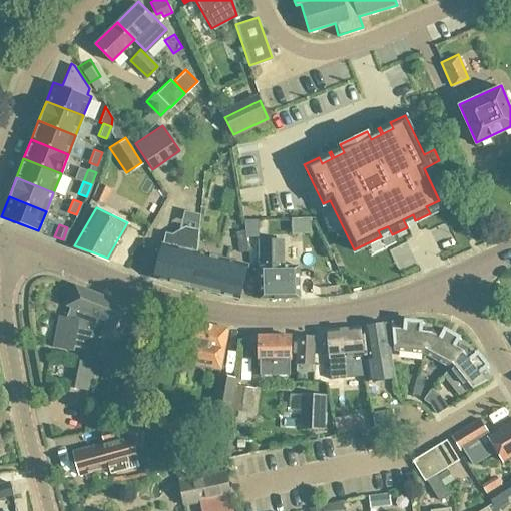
[(165,232),(163,242),(162,242),(153,276),(187,285),(195,250),(198,229),(185,226),(178,229),(177,235),(165,232)]
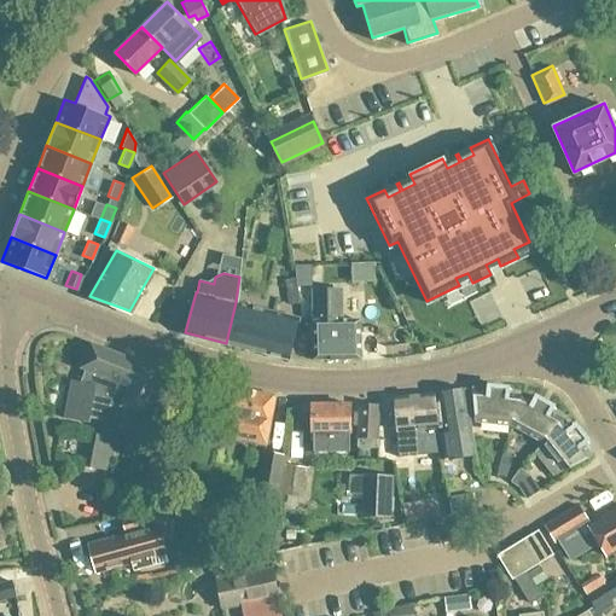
[(317,291),(311,291),(311,295),(311,301),(298,301),(301,320),(312,320),(313,358),(330,358),(330,360),(336,359),(341,359),(341,356),(359,356),(358,319),(342,319),(341,291),(317,291)]
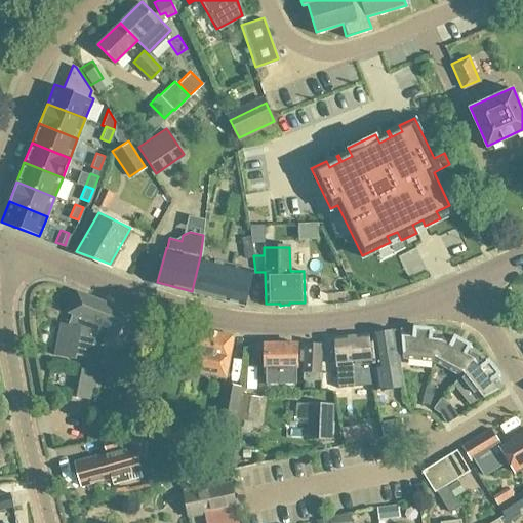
[(251,270),(200,256),(192,291),(243,304),(251,270)]
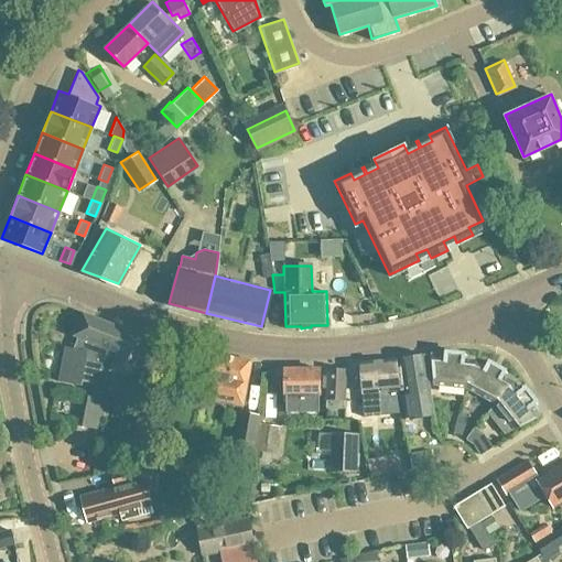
[(125,328),(114,324),(82,312),(73,334),(76,336),(72,347),(64,346),(57,380),(79,385),(80,380),(95,382),(93,396),(86,395),(80,425),(97,429),(105,393),(109,369),(125,328)]
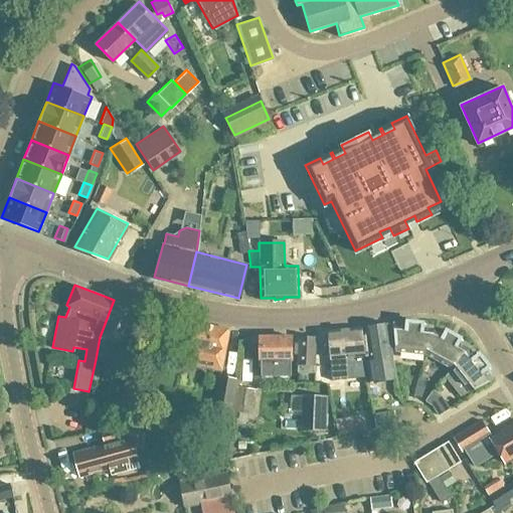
[(100,337),(96,359),(102,361),(99,369),(101,377),(111,381),(117,376),(120,368),(120,367),(128,347),(124,346),(138,310),(114,300),(100,337)]
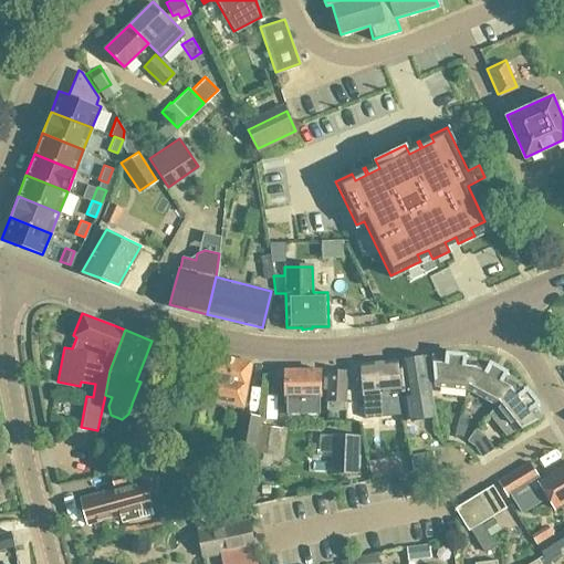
[(467,389),(477,361),(467,357),(467,356),(442,353),(442,355),(431,356),(435,386),(467,389)]
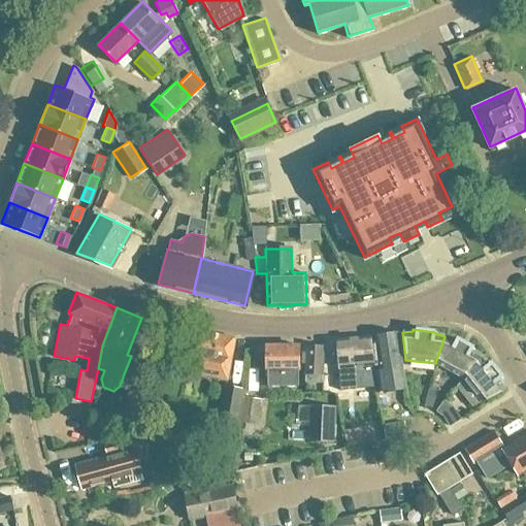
[(195,330),(187,371),(226,379),(234,337),(195,330)]
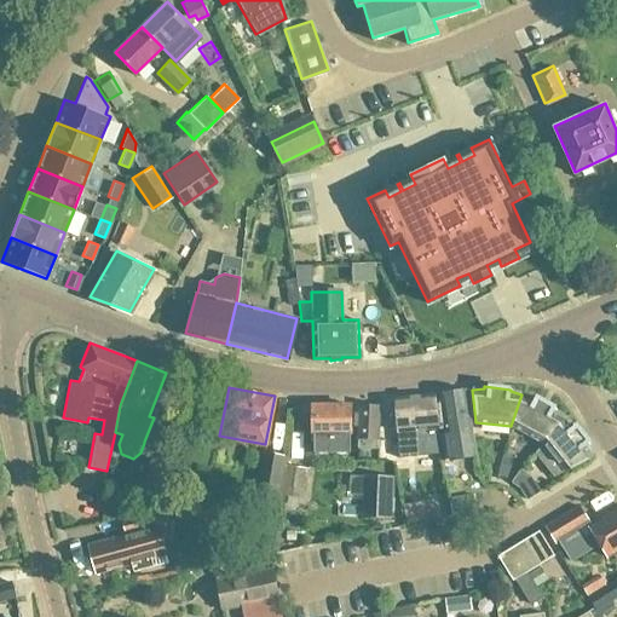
[(477,456),(477,455),(471,432),(463,390),(439,393),(447,436),(442,437),(447,462),(477,456)]
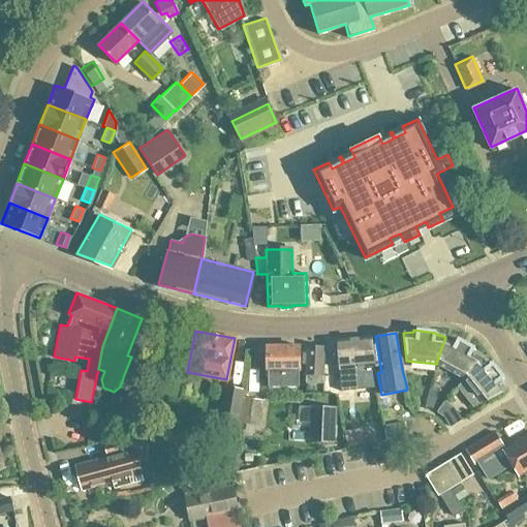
[(369,336),(335,339),(335,341),(339,390),(374,386),(369,336)]
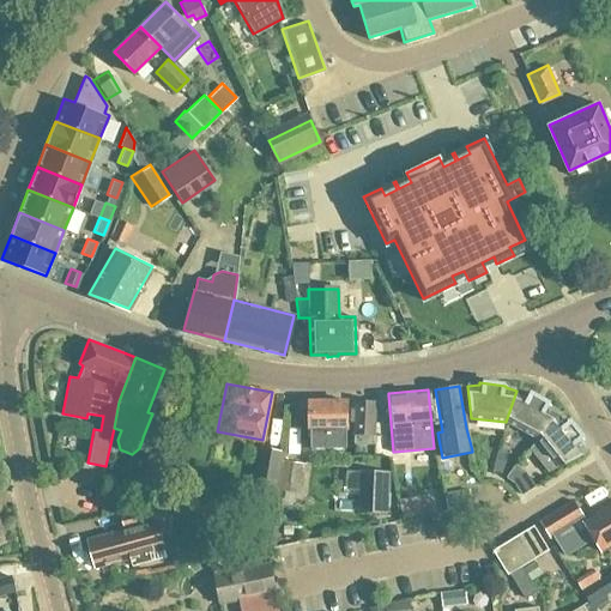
[(516,391),(506,422),(536,439),(537,439),(558,413),(549,406),(550,405),(527,392),(526,393),(516,391)]
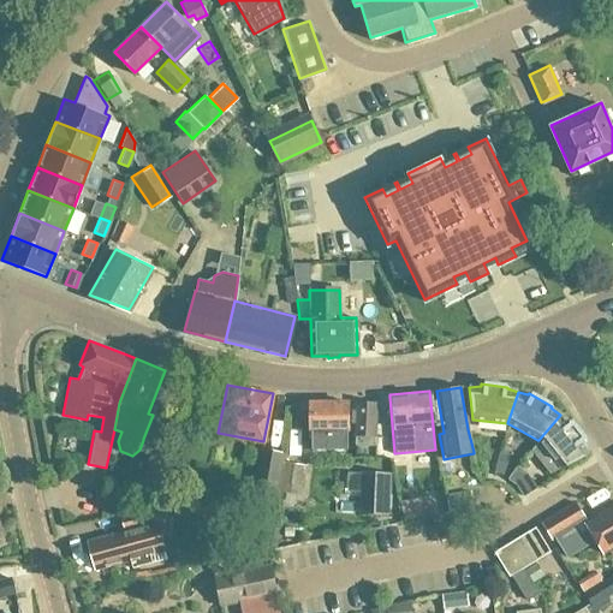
[(356,400),(353,444),(373,444),(375,402),(356,400)]
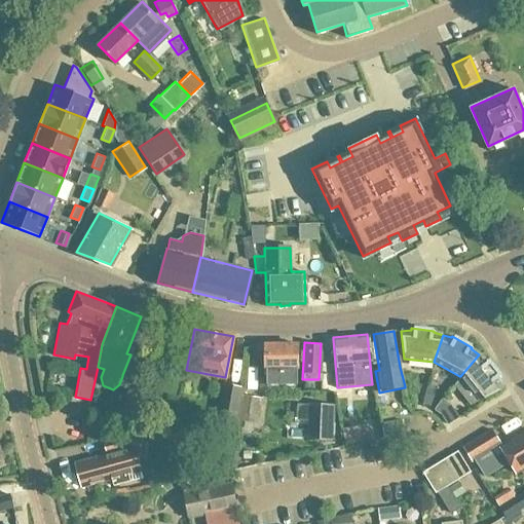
[(296,344),(264,344),(265,368),(265,385),(296,384),(296,368),(297,368),(296,344)]
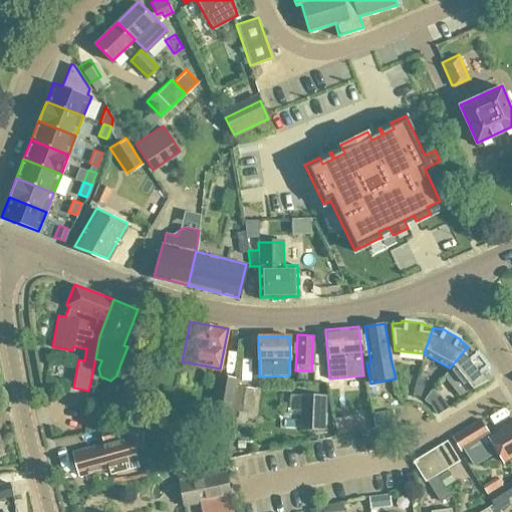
[(450,367),(449,367),(443,374),(458,395),(467,390),(468,391),(492,377),(488,369),(489,368),(475,351),(474,351),(468,346),(450,367)]
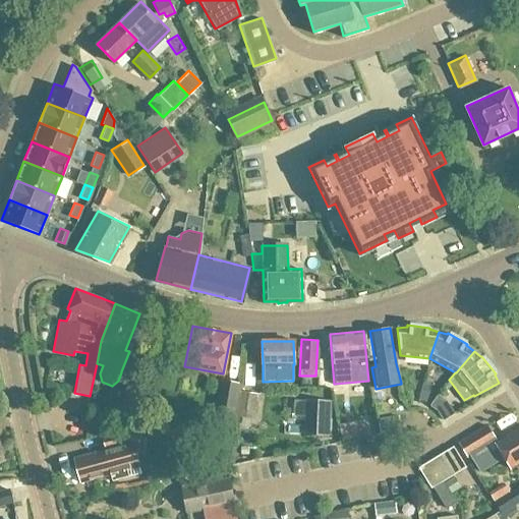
[(213,409),(211,418),(233,422),(234,415),(239,390),(241,384),(219,379),(217,391),(219,392),(216,409),(213,409)]
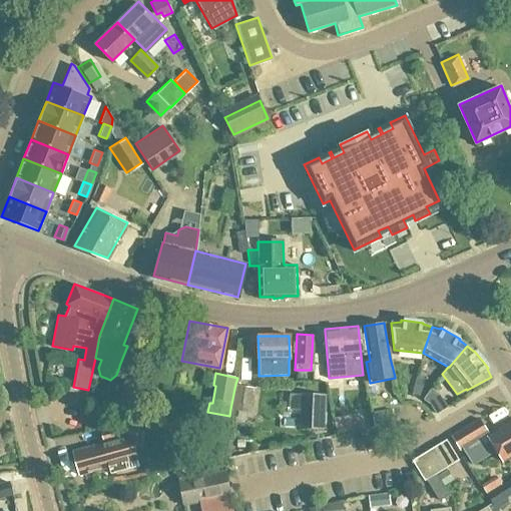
[(120,412),(138,412),(137,381),(120,381),(120,412)]
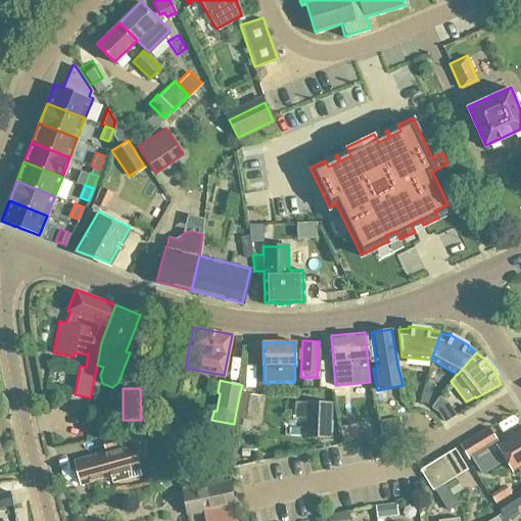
[(239,419),(255,420),(258,391),(242,390),(239,419)]
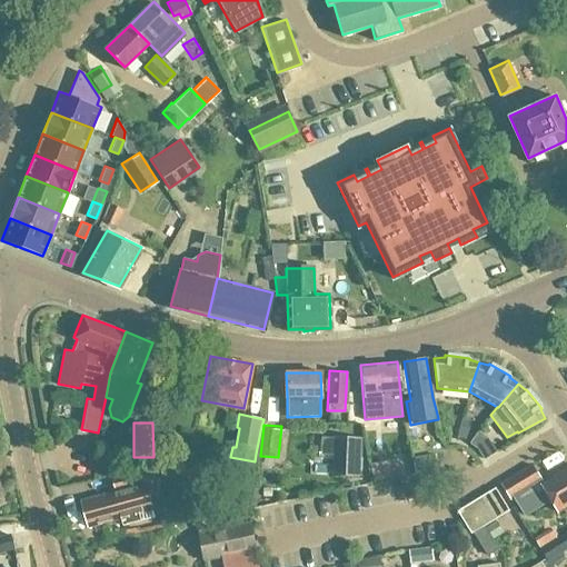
[(359,475),(360,436),(332,435),(330,474),(359,475)]
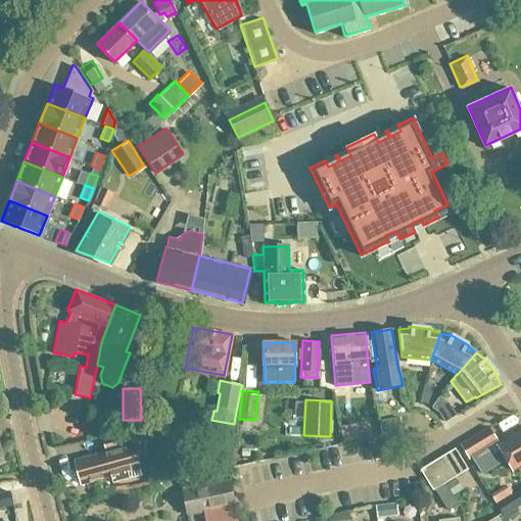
[(337,425),(340,442),(371,436),(378,435),(376,424),(369,425),(368,420),(337,425)]
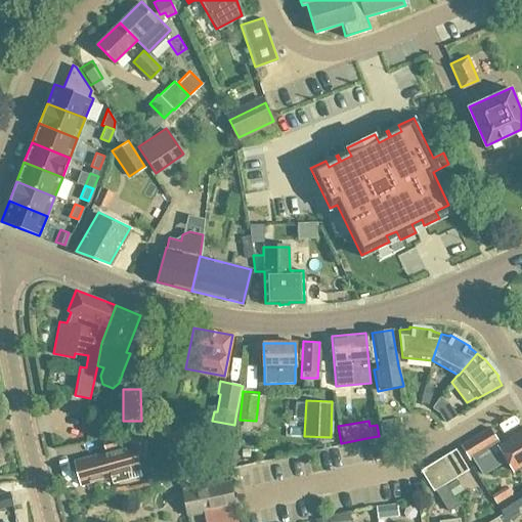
[(469,460),(473,458),(479,467),(502,452),(513,470),(521,464),(521,432),(499,447),(496,443),(498,442),(490,428),(461,447),(469,460)]
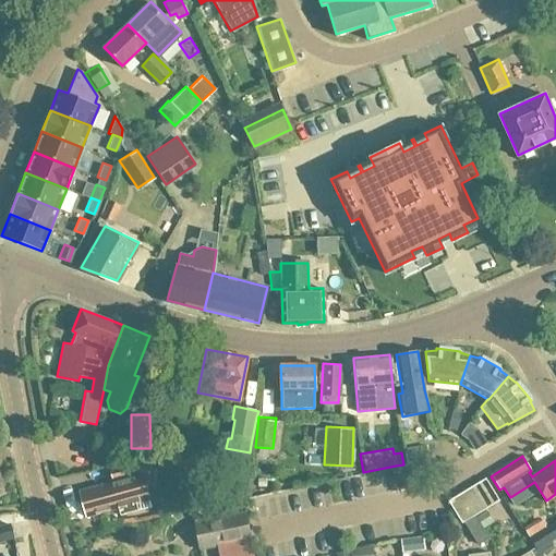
[(108,469),(111,482),(79,491),(85,516),(117,507),(119,514),(135,509),(148,506),(143,485),(136,460),(108,469)]
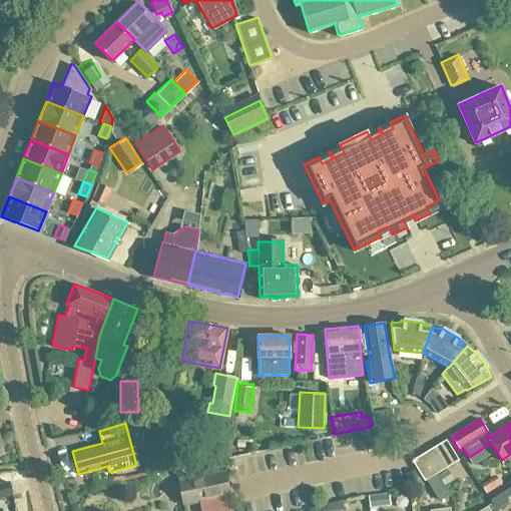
[(445,440),(434,447),(446,467),(458,460),(445,440)]
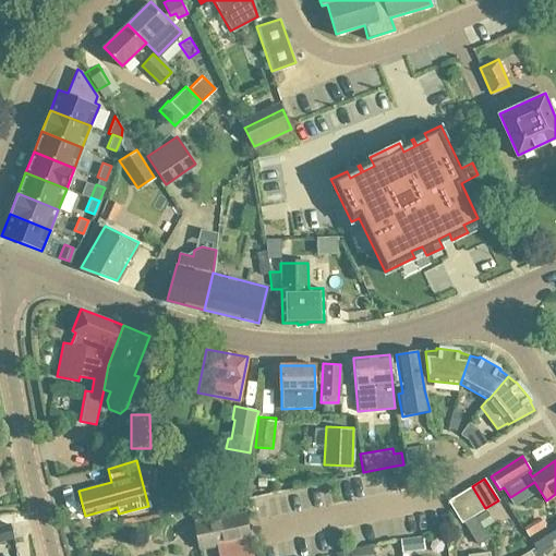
[(485,508),(472,486),(460,493),(473,516),(485,508)]
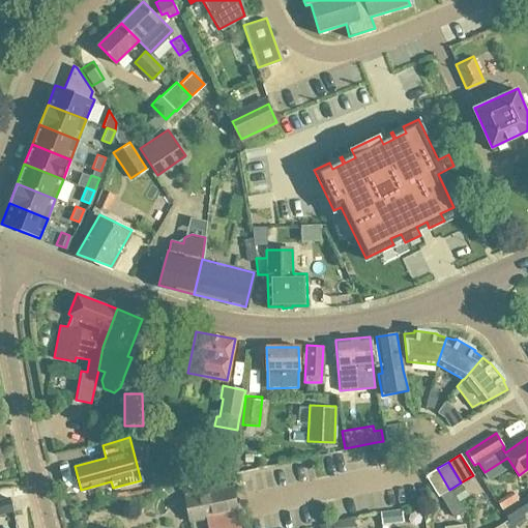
[(449,490),(437,468),(424,475),(438,497),(449,490)]
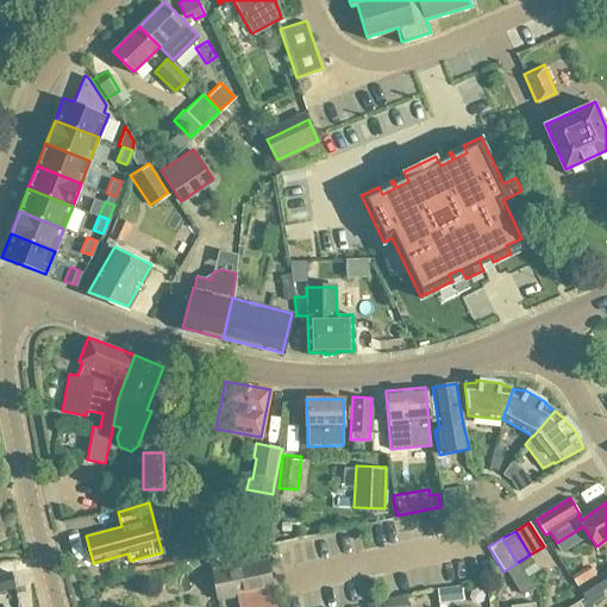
[(252,555),(266,551),(264,544),(251,548),(252,555)]
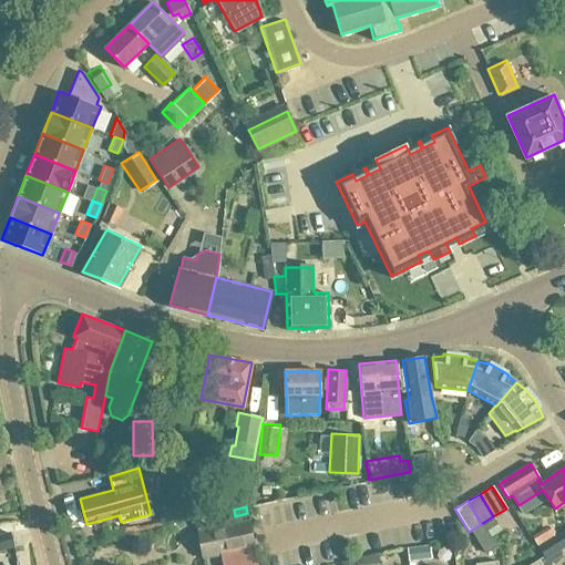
[(493,517),(483,524),(490,535),(500,528),(493,517)]
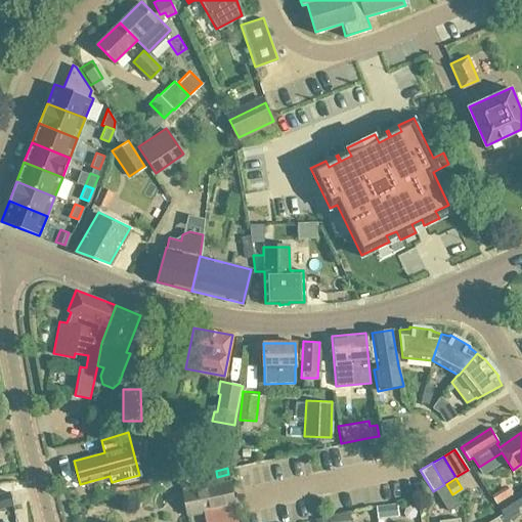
[(236,521),(235,512),(229,482),(181,491),(186,516),(204,513),(205,518),(205,521),(236,521)]
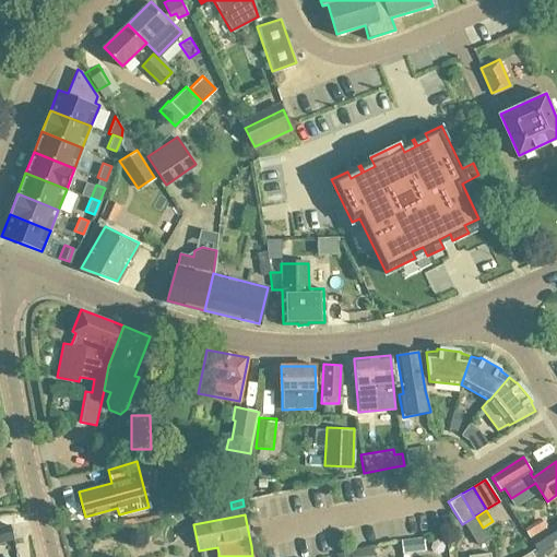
[(556,538),(556,524),(556,523),(531,540),(535,547),(534,548),(538,556),(543,556),(540,549),(556,538)]
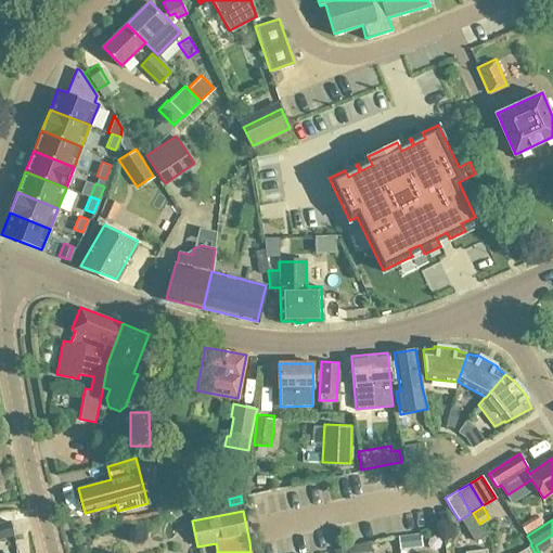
[(8,522),(0,524),(0,539),(12,536),(8,522)]
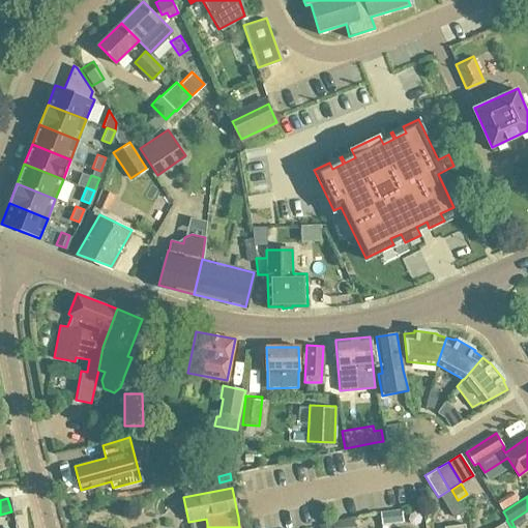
[(457,501),(447,507),(453,518),(464,511),(457,501)]
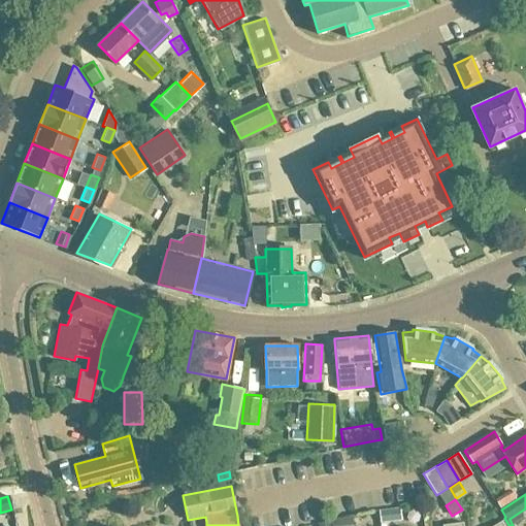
[(379,508),(380,525),(394,523),(392,507),(379,508)]
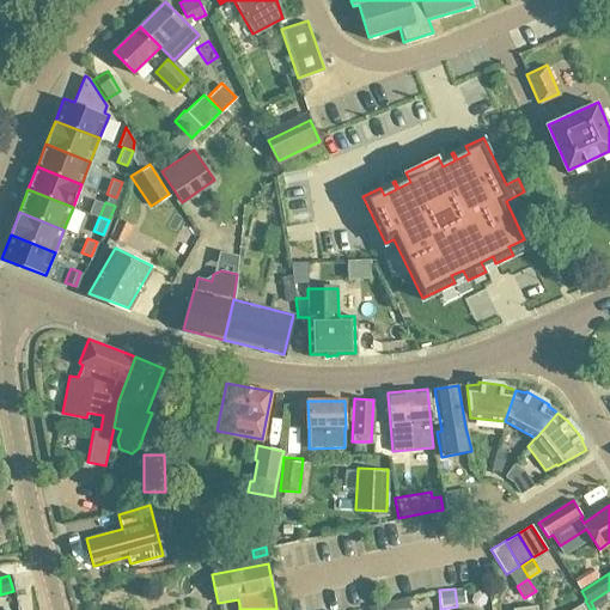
[(409,609),(408,599),(392,602),(392,609),(409,609)]
